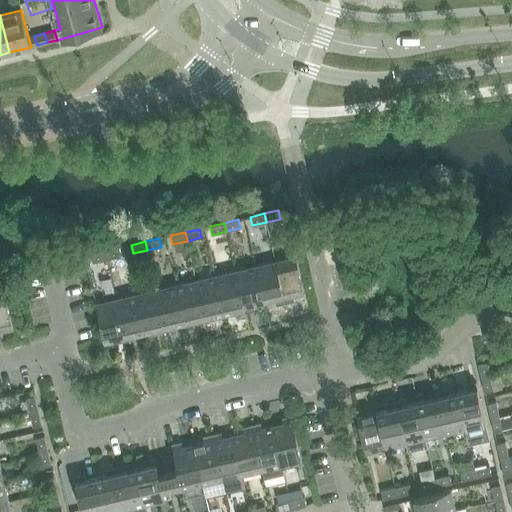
[(105,251),(107,259),(121,256),(119,247),(105,251)]
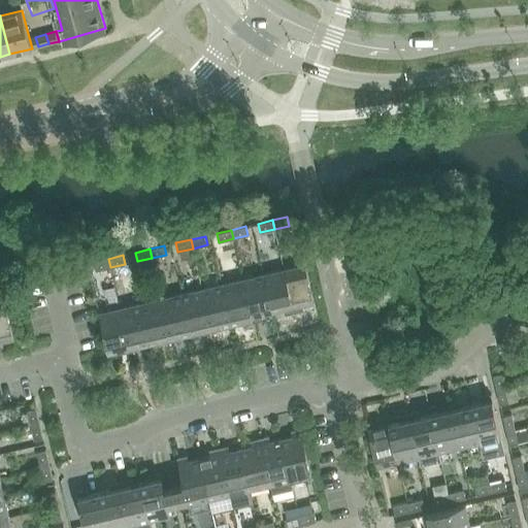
[(110,267),(108,259),(94,262),(96,271),(110,267)]
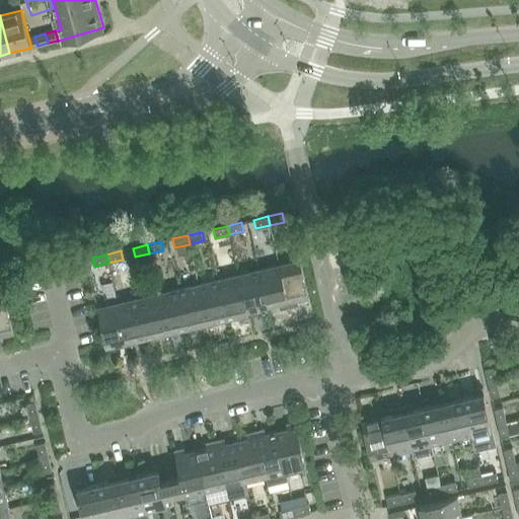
[(300,260),(279,265),(289,306),(298,304),(297,299),(309,297),(300,260)]
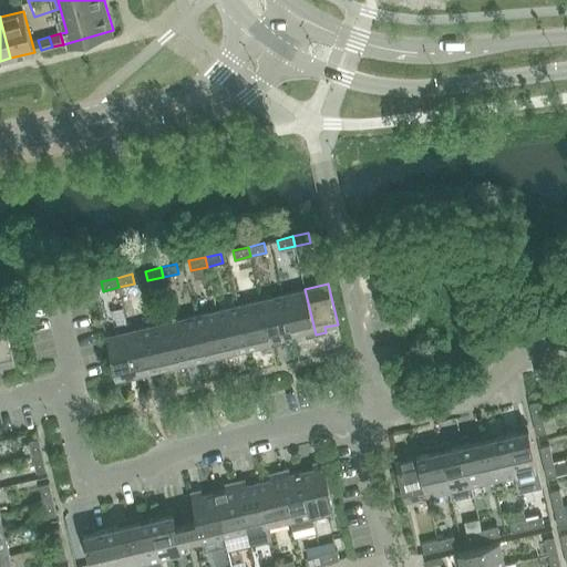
[(316,334),(305,289),(284,295),(292,334),(305,332),(306,337),(316,334)]
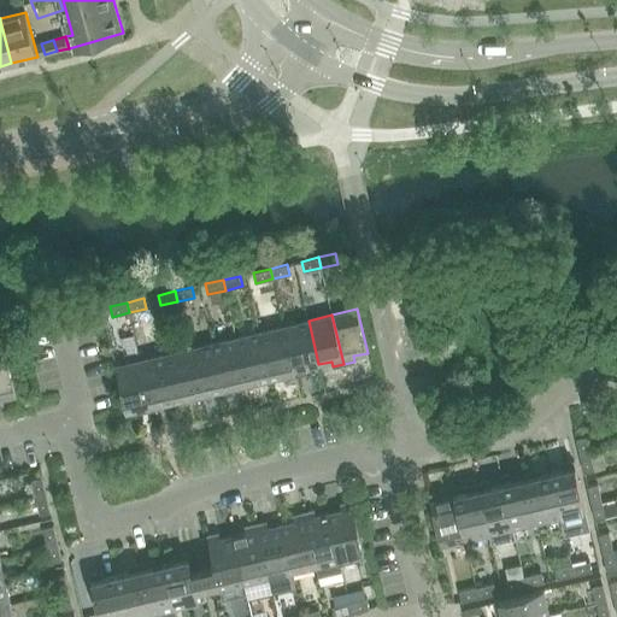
[(285,325),(295,376),(307,374),(305,368),(318,364),(309,321),(285,325)]
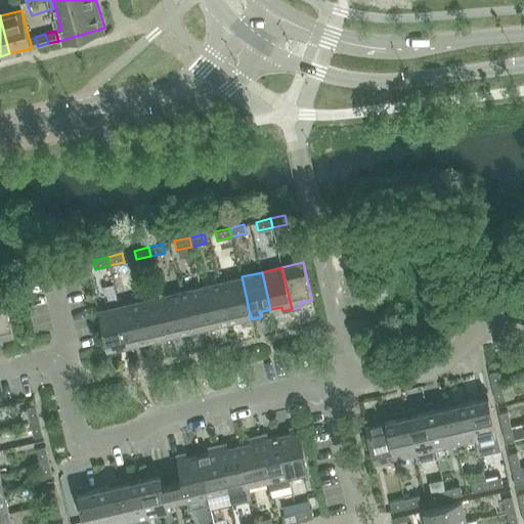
[(221,281),(229,319),(241,316),(242,321),(251,319),(242,276),(221,281)]
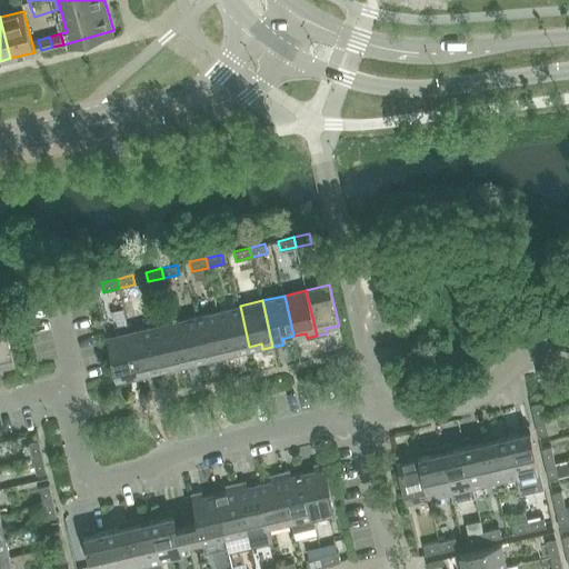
[(218,311),(229,357),(239,355),(238,349),(249,347),(240,306),(218,311)]
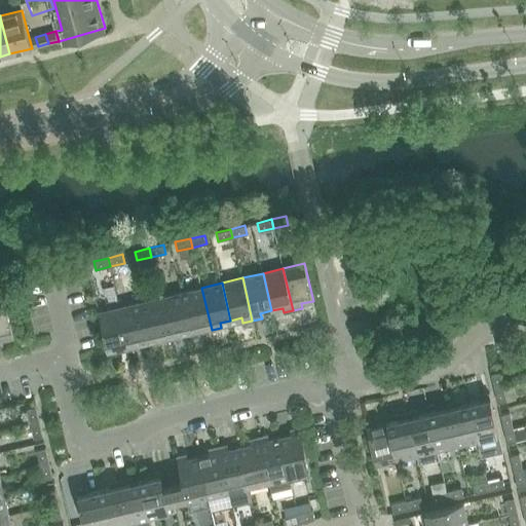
[(181,292),(190,330),(201,327),(202,332),(212,330),(201,288),(181,292)]
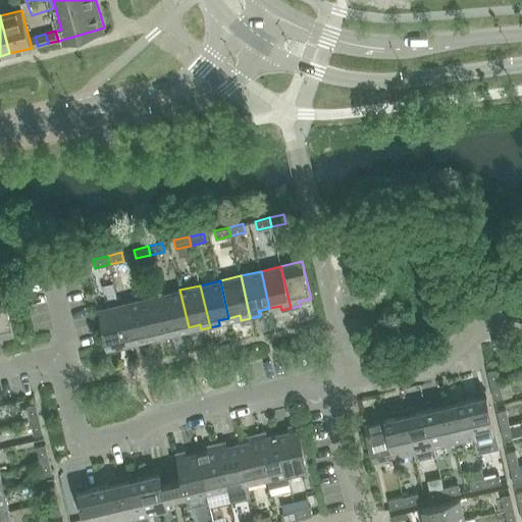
[(159,295),(169,336),(178,334),(177,329),(189,327),(179,290),(159,295)]
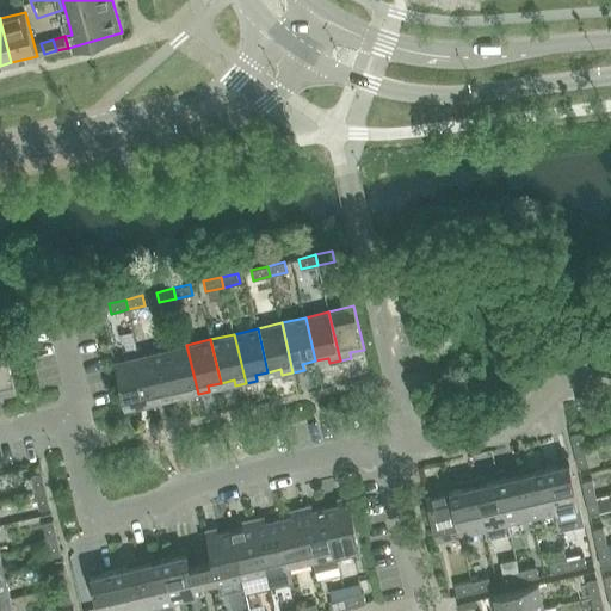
[(150,406),(140,357),(136,345),(112,351),(125,406),(139,402),(140,408),(150,406)]
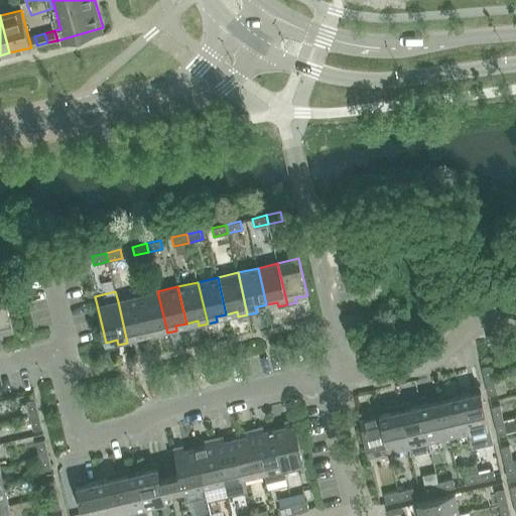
[(137,296),(146,333),(157,331),(158,335),(167,333),(157,291),(137,296)]
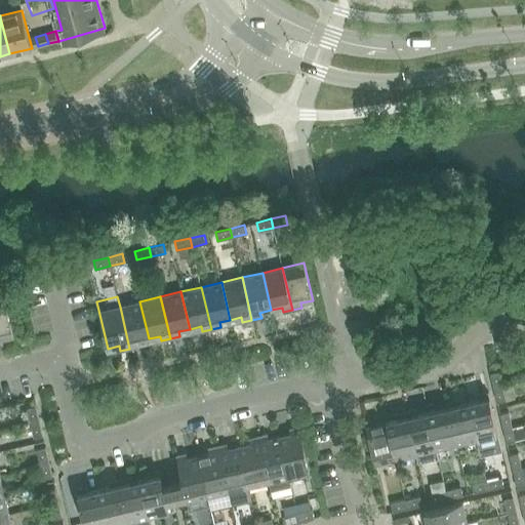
[(0,299),(0,345),(3,344),(2,339),(14,336),(5,298),(0,299)]
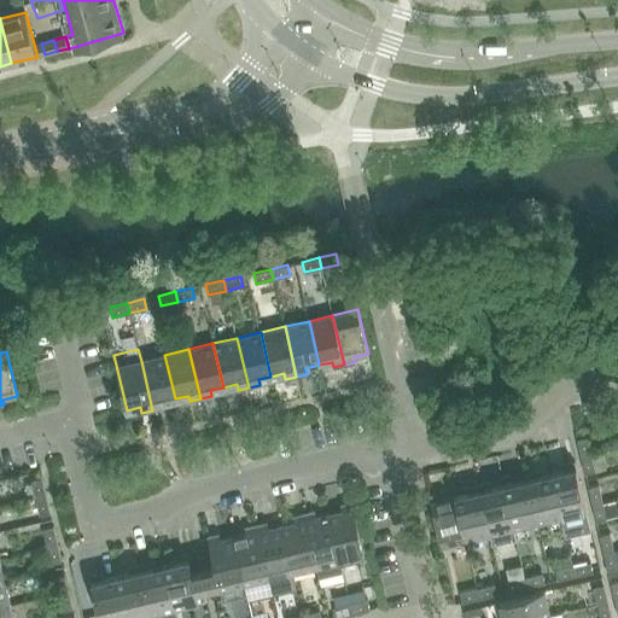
[(164,355),(141,361),(152,410),(163,408),(162,402),(175,398),(164,355)]
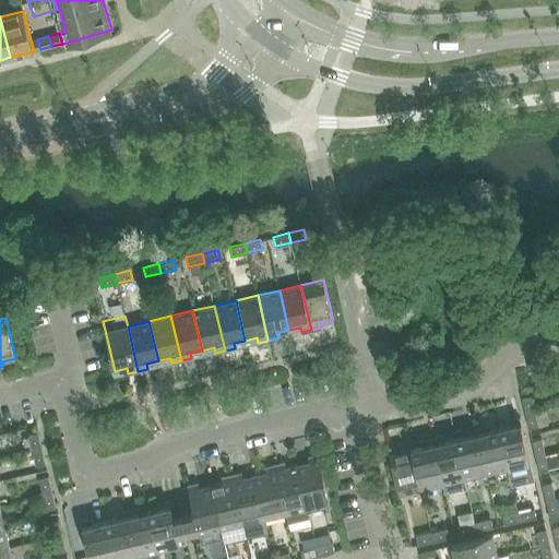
[(525,413),(535,411),(532,395),(522,397),(525,413)]
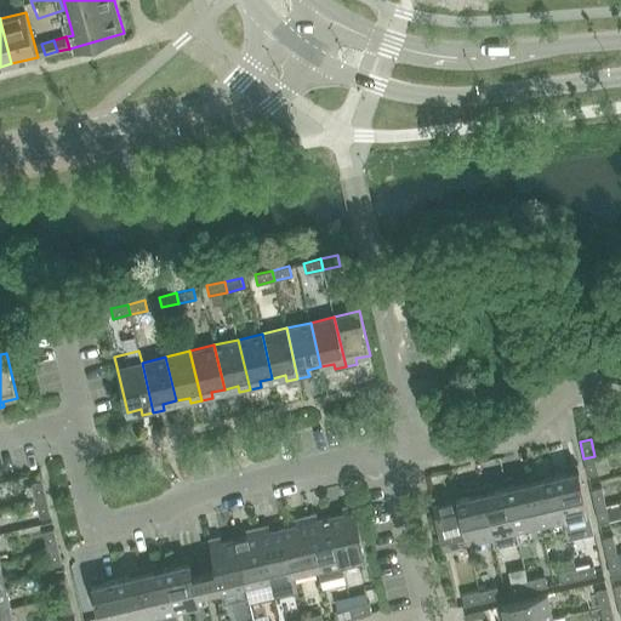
[(594,456),(584,459),(588,477),(598,474),(594,456)]
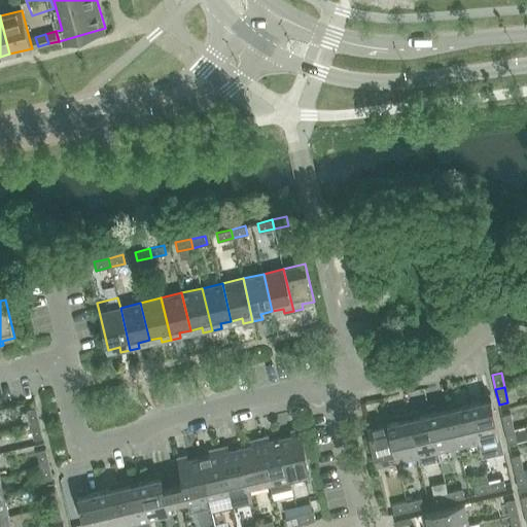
[(482,401),(470,403),(479,442),(500,436),(490,394),(480,396),(482,401)]
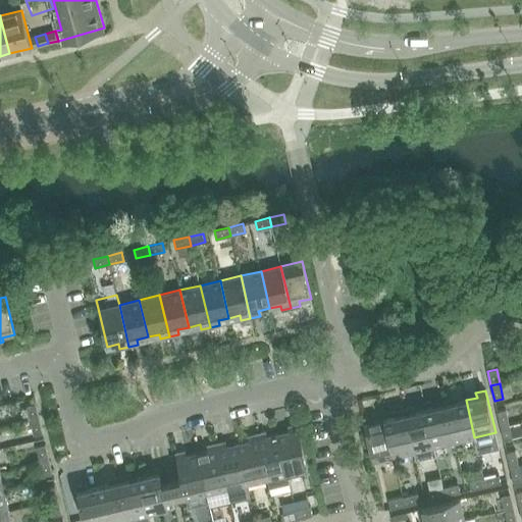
[(474,437),(466,400),(455,403),(454,398),(445,400),(455,441),(474,437)]
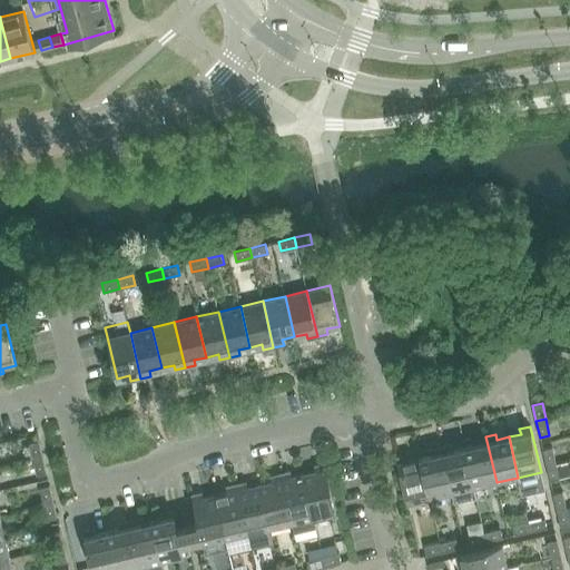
[(497,482),(485,436),(475,439),(477,444),(464,448),(474,488),(497,482)]
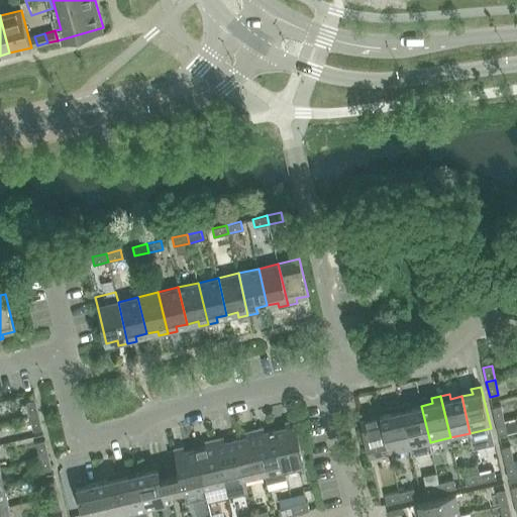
[(30,416),(38,414),(35,400),(26,402),(30,416)]
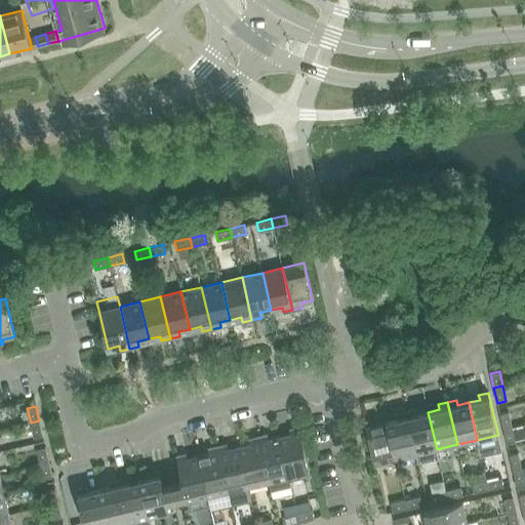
[(437,449),(428,412),(416,414),(415,409),(406,412),(416,454),(437,449)]
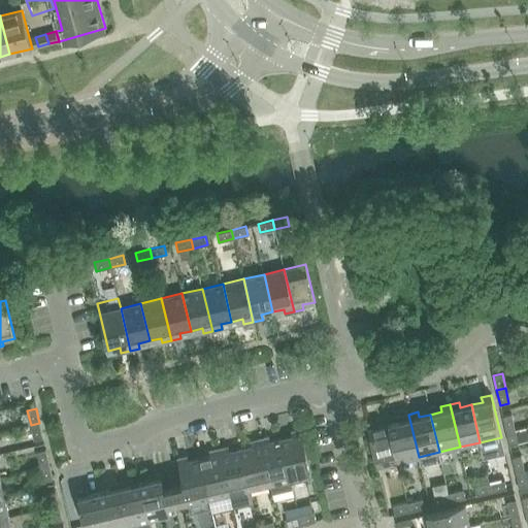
[(419,457),(408,415),(399,417),(400,421),(389,424),(398,461),(419,457)]
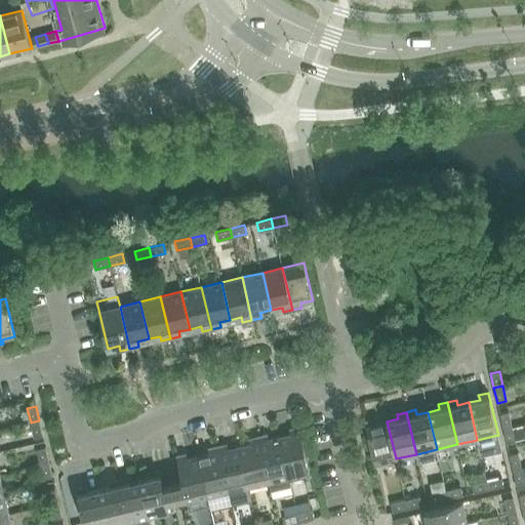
[(503,429),(512,427),(509,412),(499,414),(503,429)]
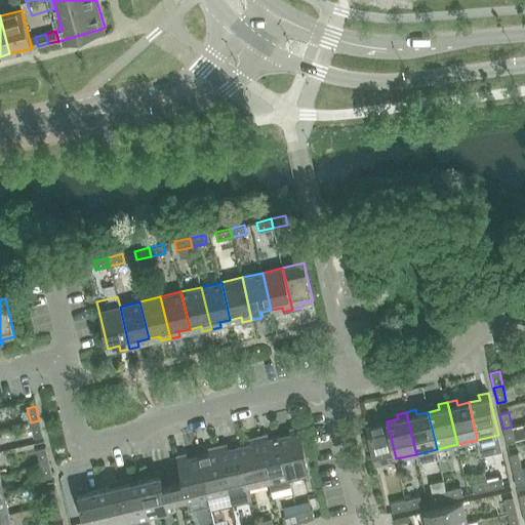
[(387,421),(376,423),(374,419),(365,421),(374,463),(396,458),(387,421)]
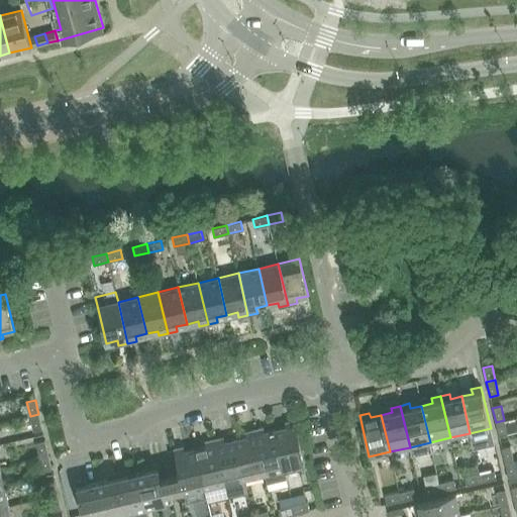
[(38,414),(30,416),(33,431),(42,429),(38,414)]
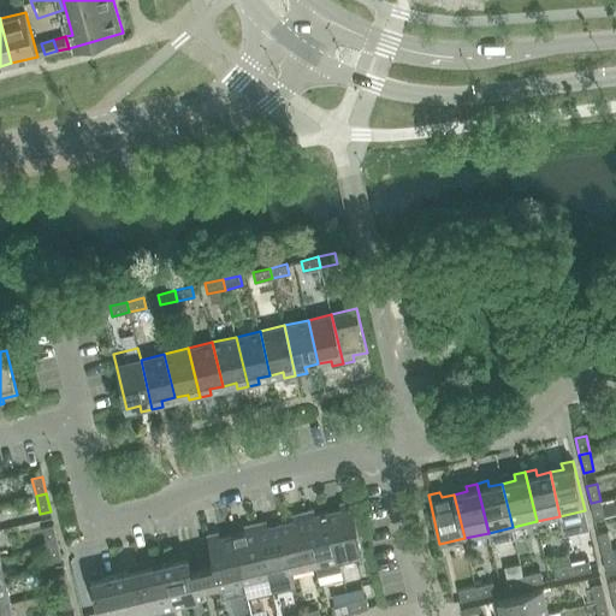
[(342,509),(329,513),(338,556),(363,550),(351,501),(339,503),(342,509)]
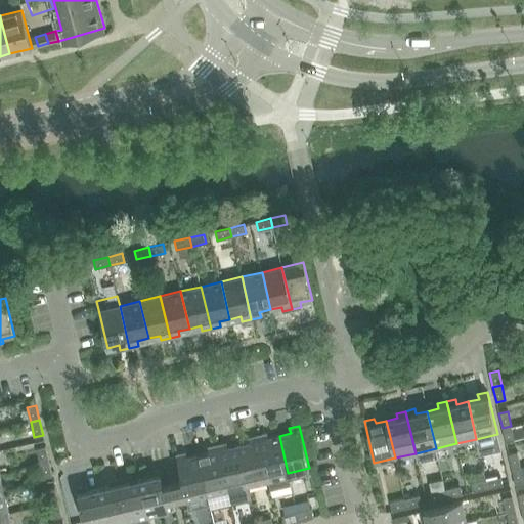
[(511,426),(503,428),(506,442),(515,440),(511,426)]
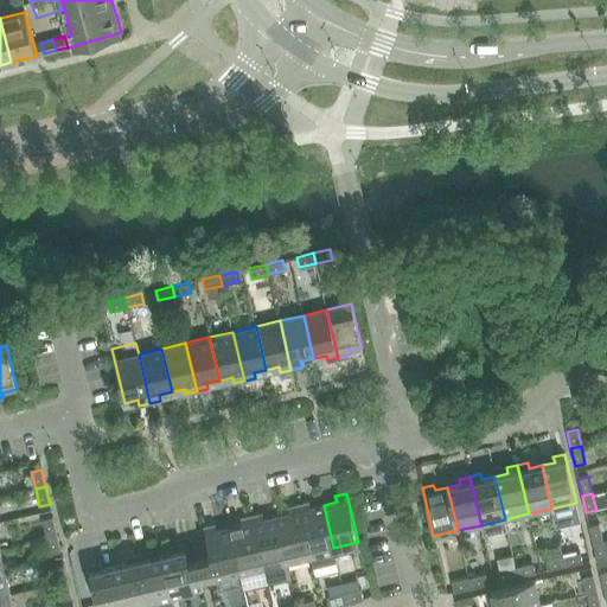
[(310,502),(299,505),(310,554),(313,567),(337,562),(333,548),(324,505),(311,508),(310,502)]
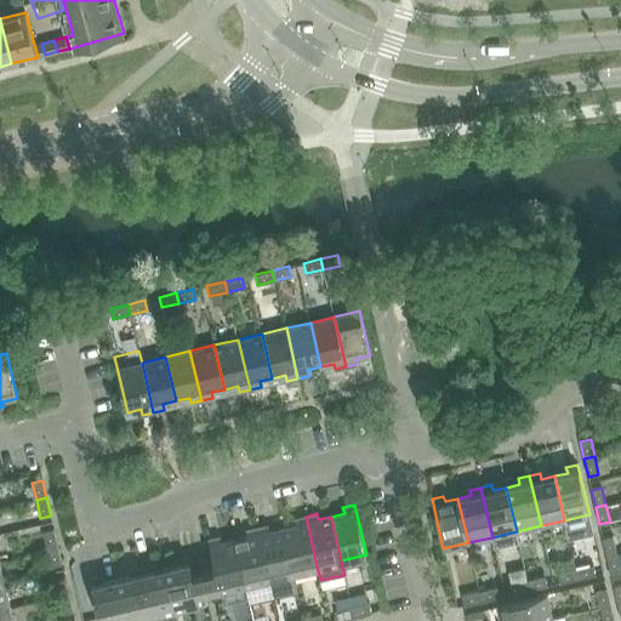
[(296,524),(283,528),(294,571),(317,567),(306,517),(295,519),(296,524)]
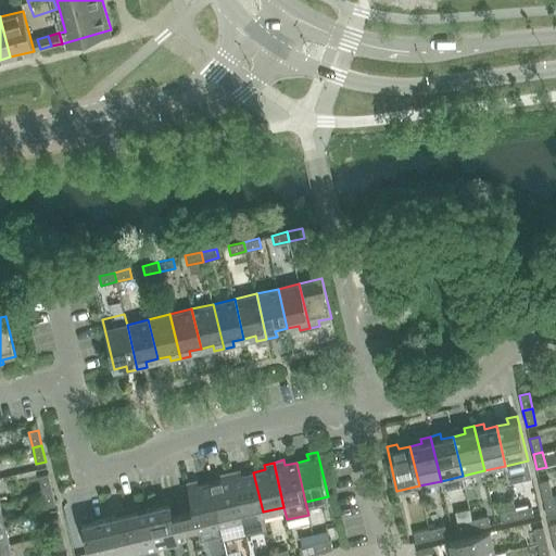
[(240,470),(230,472),(245,534),(266,529),(263,512),(253,472),(241,475),(240,470)]
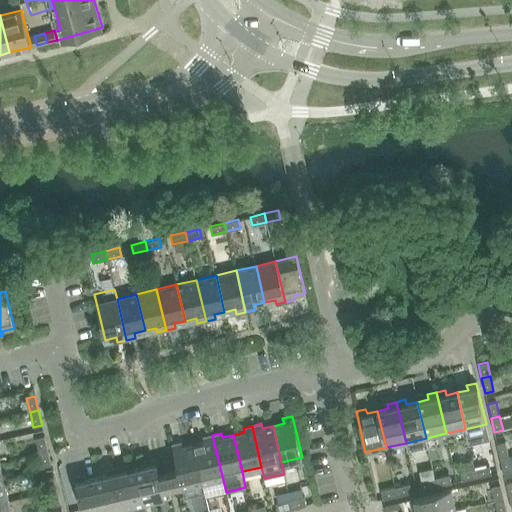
[(204,442),(193,444),(202,481),(206,496),(226,492),(212,435),(203,437),(204,442)]
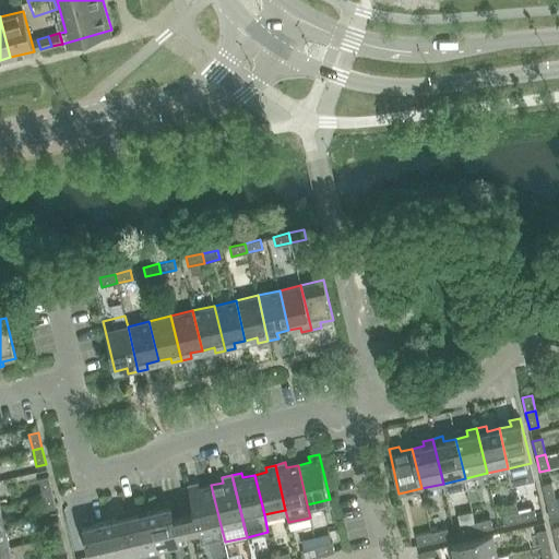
[(43,494),(52,491),(48,476),(39,478),(43,494)]
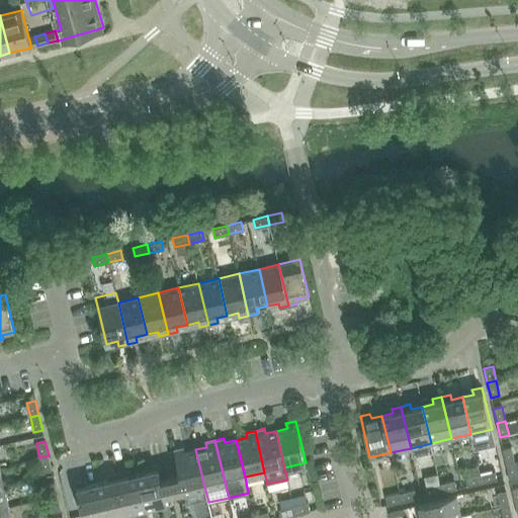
[(506,463),(515,461),(511,446),(503,448),(506,463)]
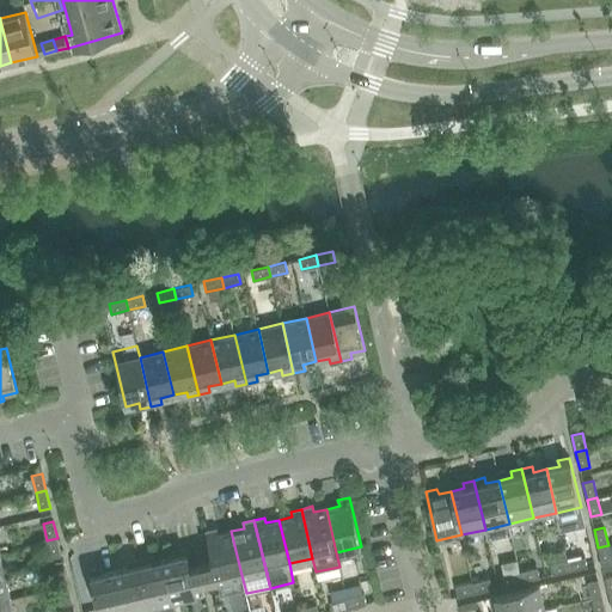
[(176,556),(163,560),(173,603),(197,598),(195,587),(195,586),(209,582),(216,581),(242,575),(231,531),(219,534),(216,528),(206,531),(212,561),(204,562),(197,564),(190,565),(185,548),(175,551),(176,556)]
